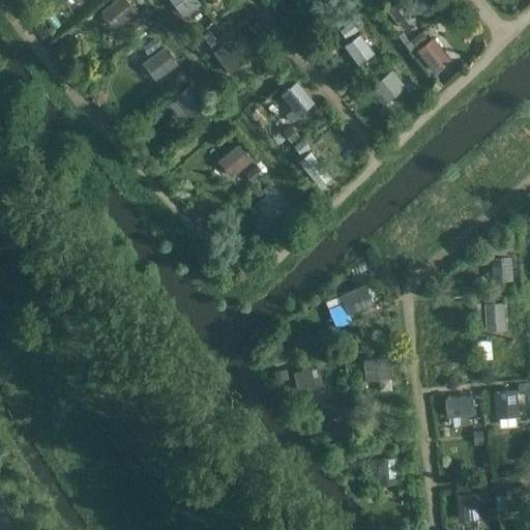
[(137,12),(126,0),(113,0),(99,10),(115,30),(137,12)]
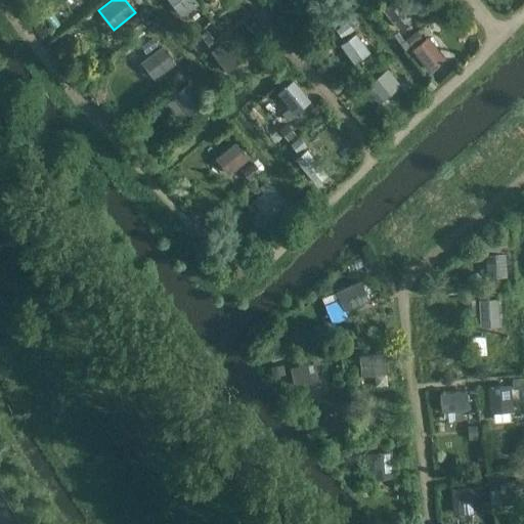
[(199,4),(194,0),(167,0),(171,5),(181,17),(199,4)]
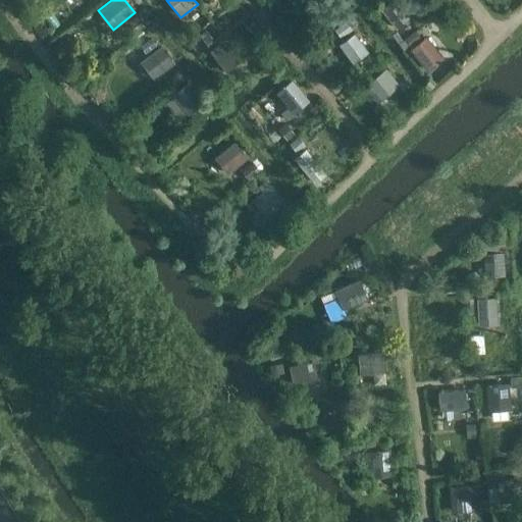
[(390,0),(379,8),(395,28),(409,17),(396,0),(390,0)]
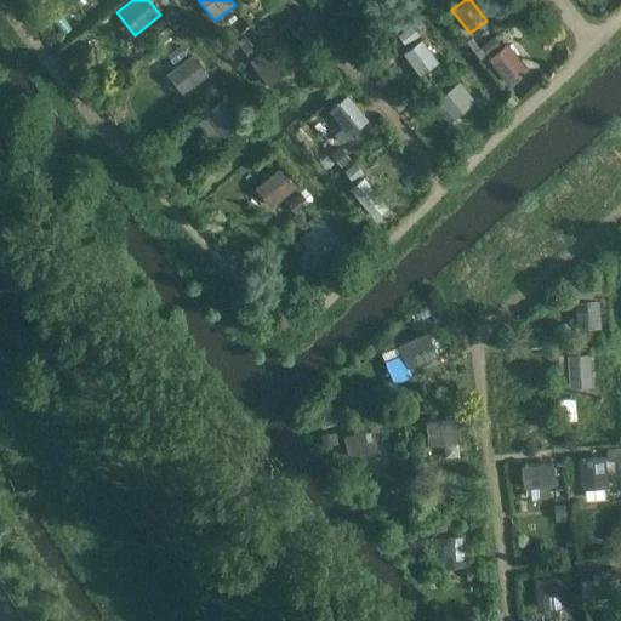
[(163,20),(153,27),(163,39),(172,32),(163,20)]
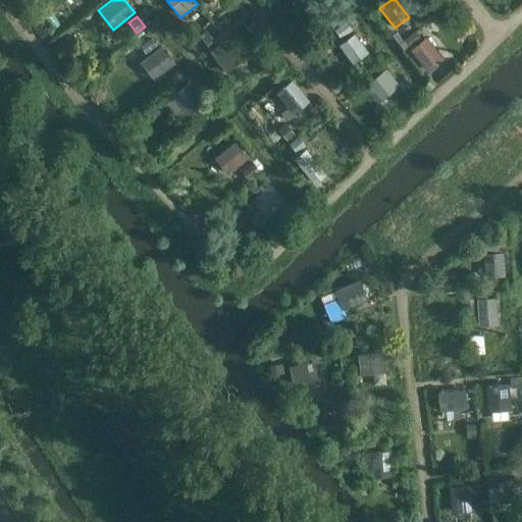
[(346,21),(333,30),(341,39),(352,31),(346,21)]
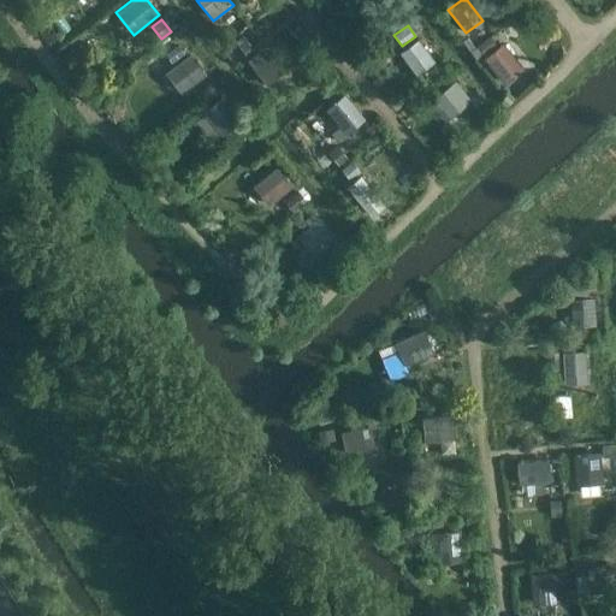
[(177,29),(171,35),(178,42),(184,36),(177,29)]
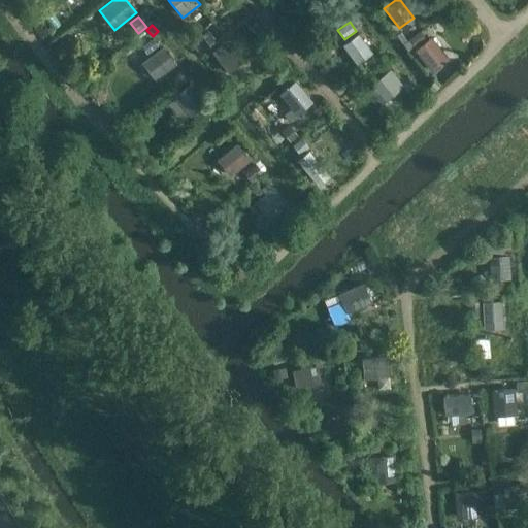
[(208,30),(201,35),(210,46),(217,42),(208,30)]
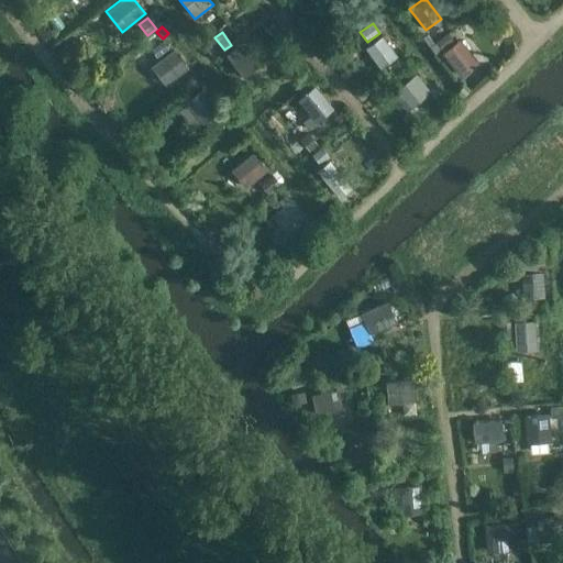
[(446,33),(437,42),(443,51),(453,42),(446,33)]
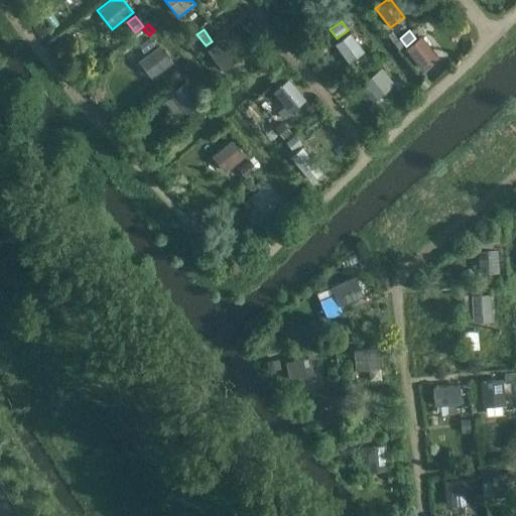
[(364,51),(350,33),(335,44),(348,62),(364,51)]
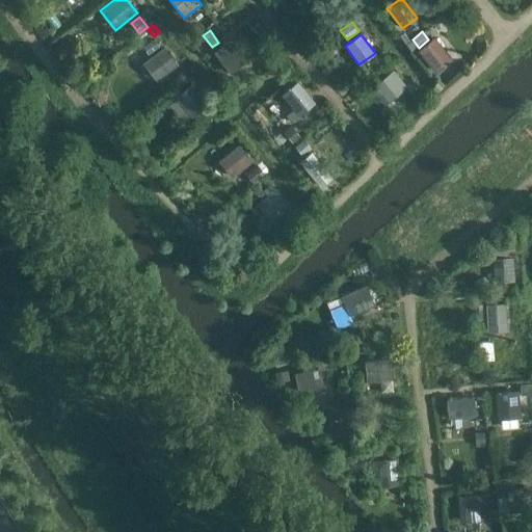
[(417,50),(434,73),(452,59),(434,36),(417,50)]
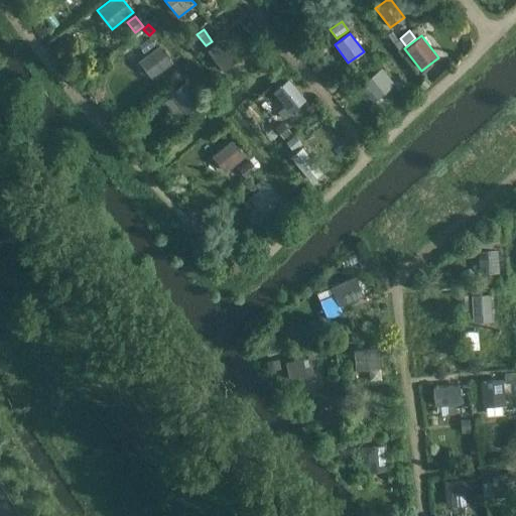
[(149,37),(138,45),(144,52),(154,44),(149,37)]
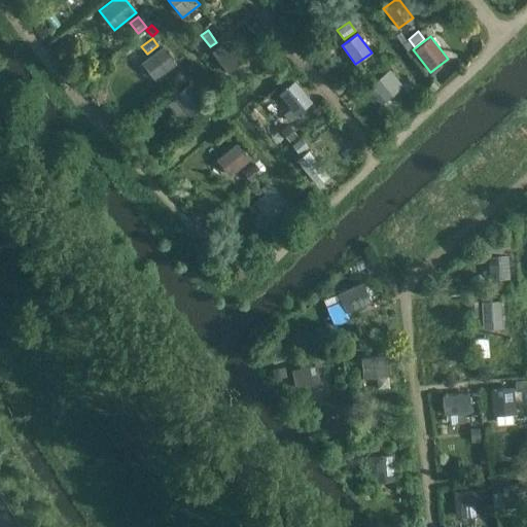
[(244,61),(229,39),(211,51),(227,73),(244,61)]
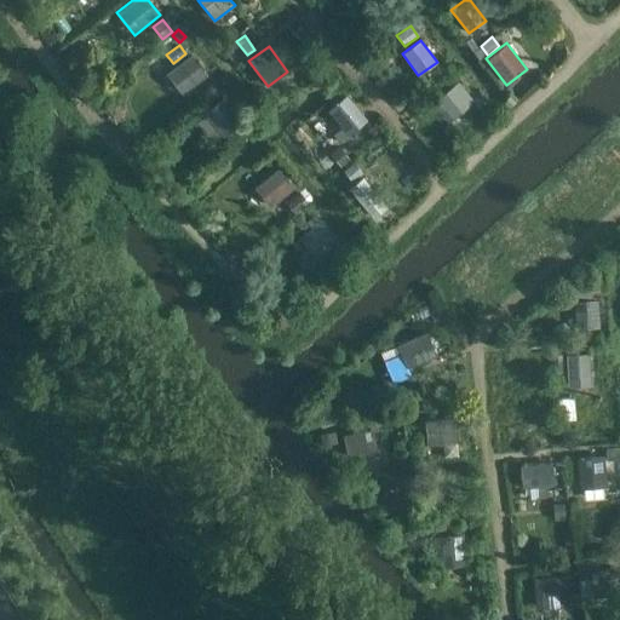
[(190,55),(166,73),(182,95),(207,75),(190,55)]
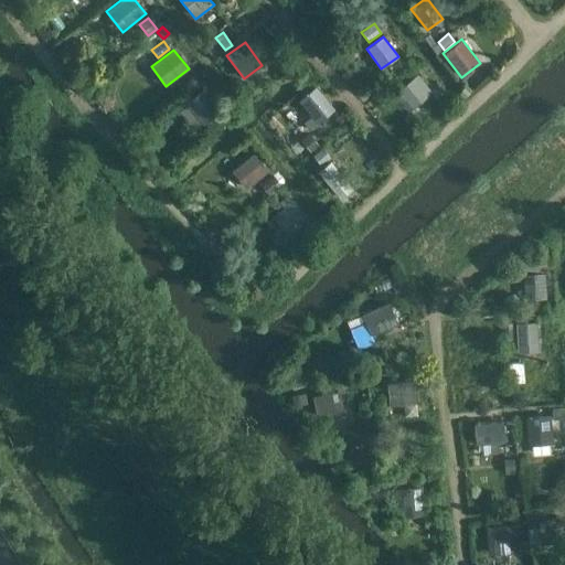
[(417,75),(395,93),(411,112),(433,95),(417,75)]
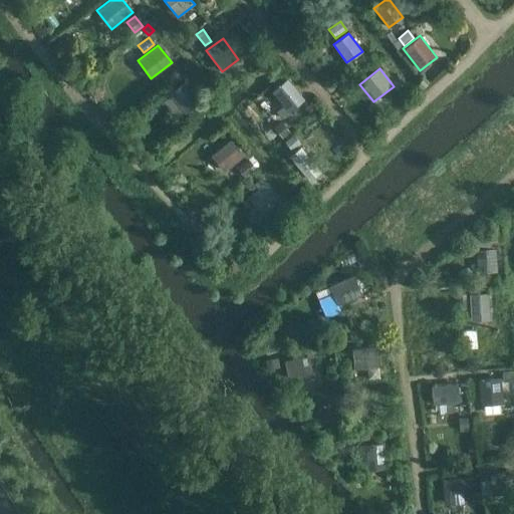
[(179,71),(169,79),(174,85),(184,77),(179,71)]
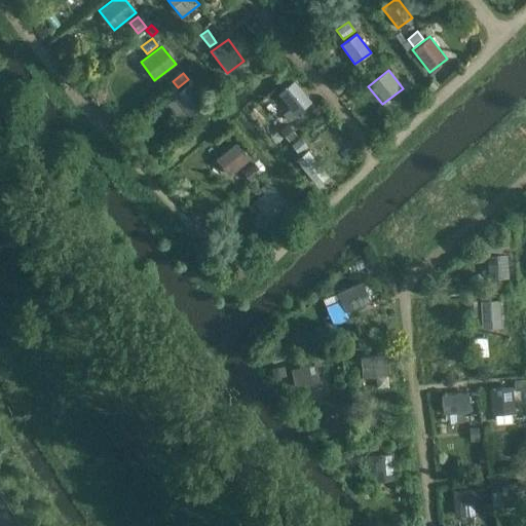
[(294,80),(277,94),(285,103),(289,100),(298,112),(311,102),(294,80)]
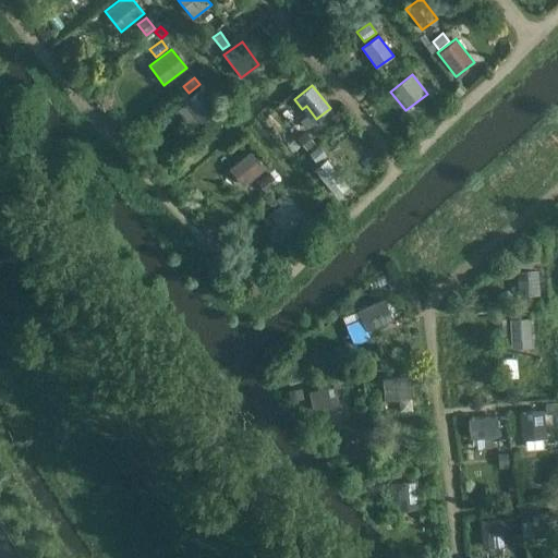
[(218,109),(202,87),(183,101),(199,123),(218,109)]
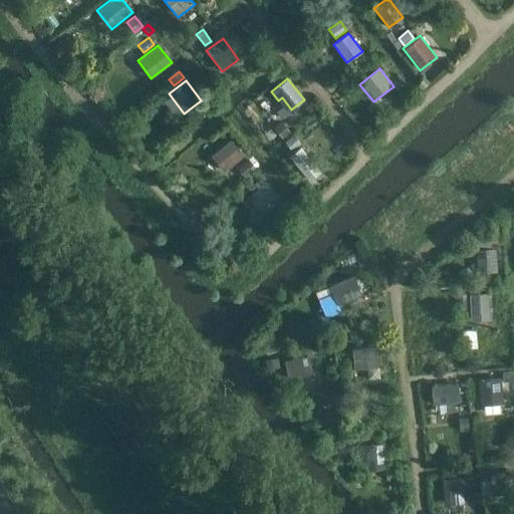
[(355,87),(346,95),(351,101),(360,94),(355,87)]
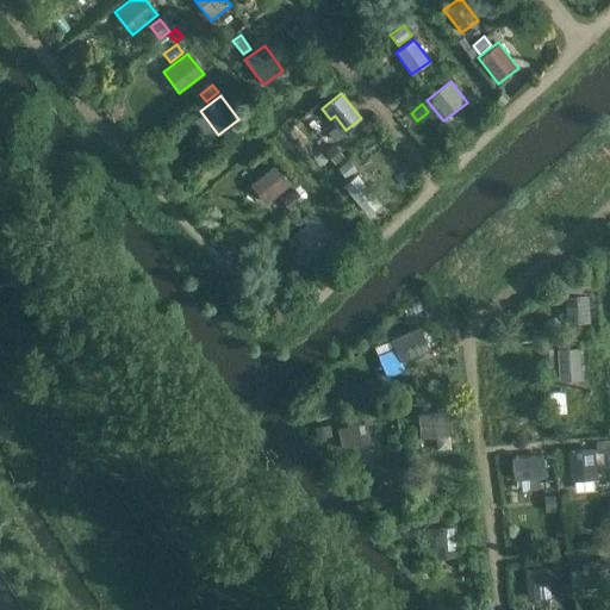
[(334,144),(325,151),(335,163),(343,157),(334,144)]
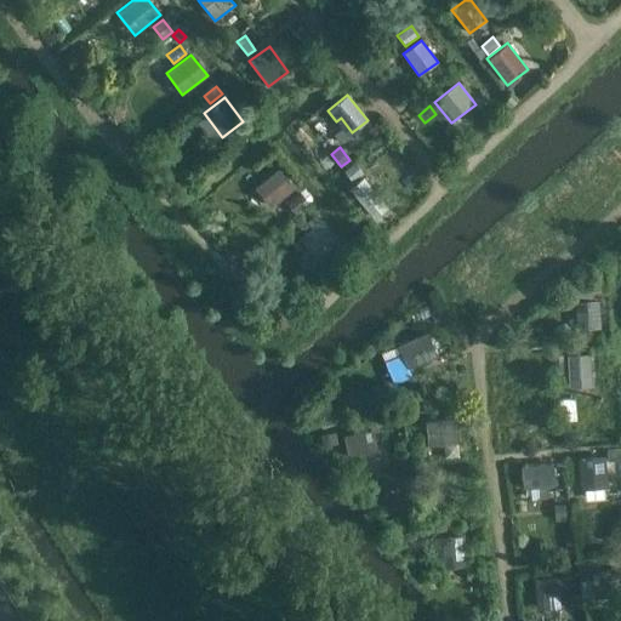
[(353,163),(343,171),(353,182),(363,175),(353,163)]
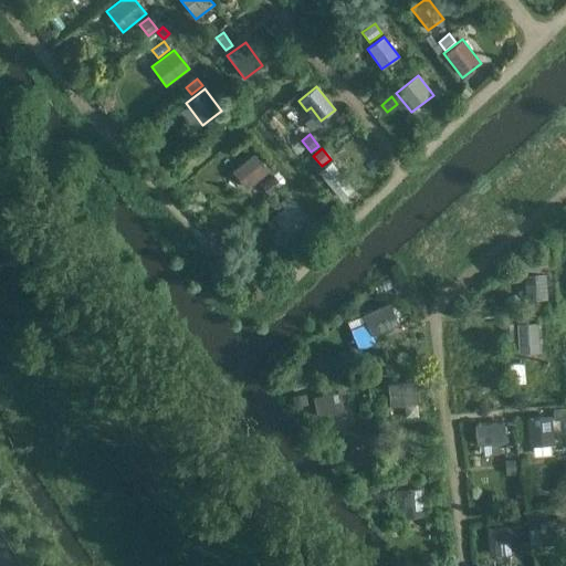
[(254,154),(232,171),(248,189),(269,173),(254,154)]
